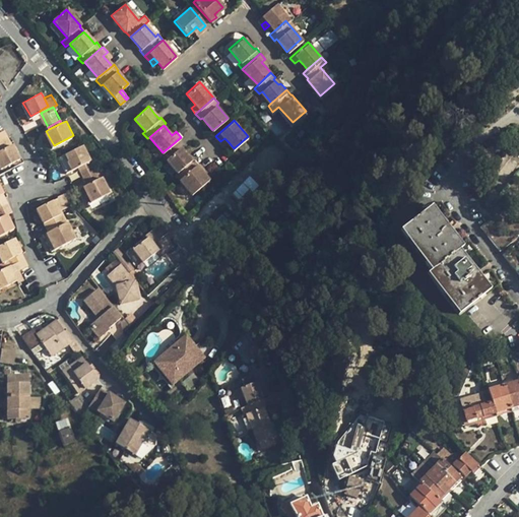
[(4,129),(0,131),(0,146),(10,141),(4,129)]
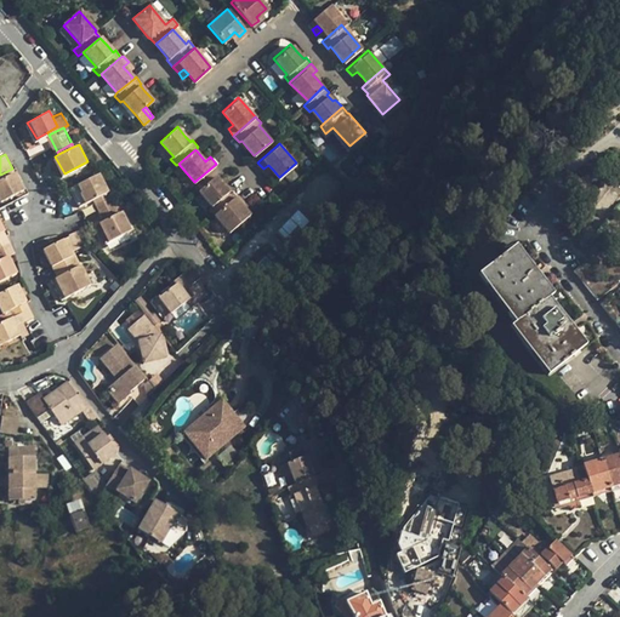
[(0,175),(0,181),(15,172),(12,169),(0,175)]
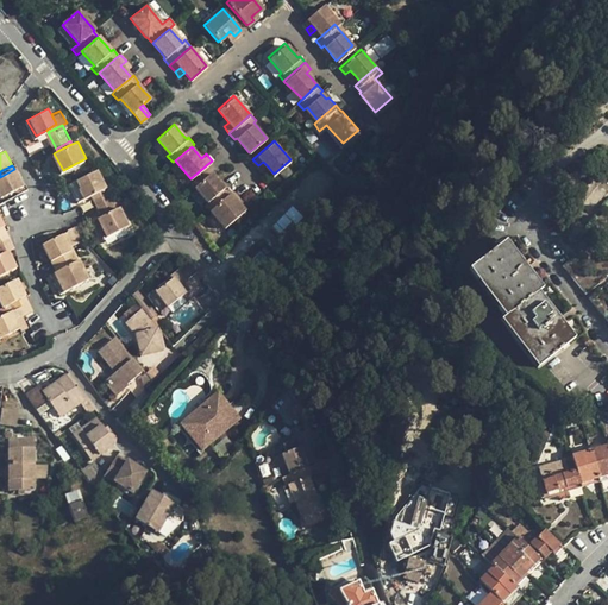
[(0,177),(0,195),(1,197),(24,186),(14,169),(0,177)]
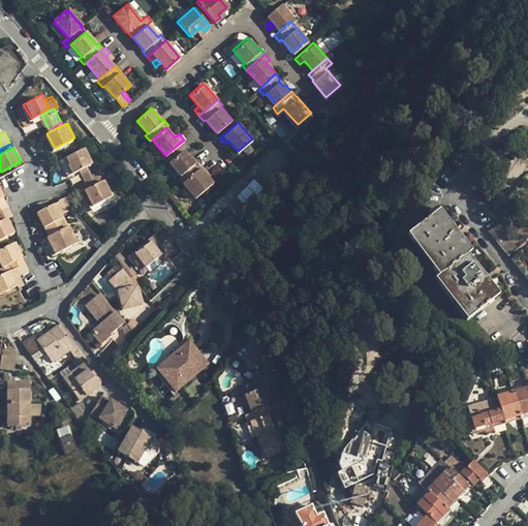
[(184,149),(169,161),(180,174),(178,176),(183,181),(200,165),(196,160),(195,161),(190,156),(184,149)]
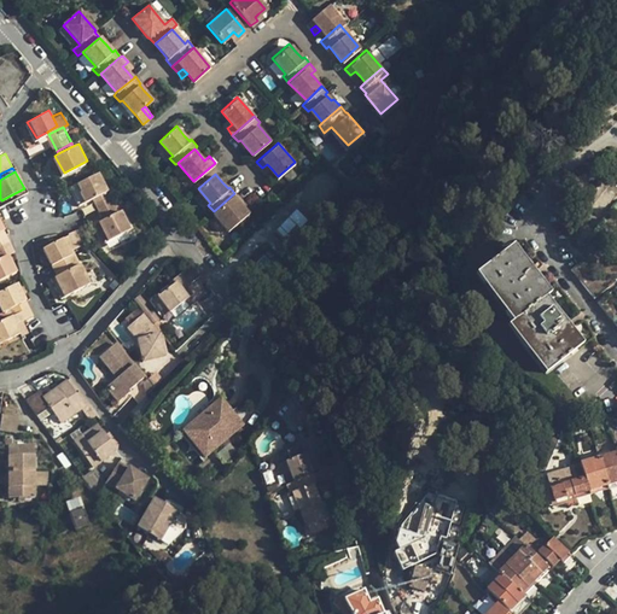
[(64,191),(73,208),(87,199),(102,192),(93,175),(64,191)]
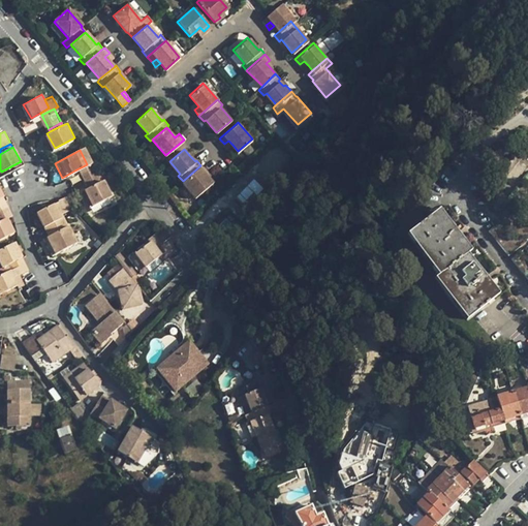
[(89,167),(87,164),(74,171),(76,175),(89,167)]
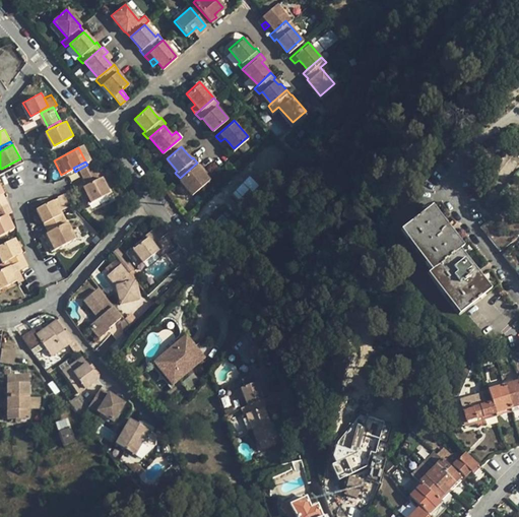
[(197,163),(180,178),(192,193),(209,179),(204,173),(201,170),(203,167),(199,162),(197,163)]
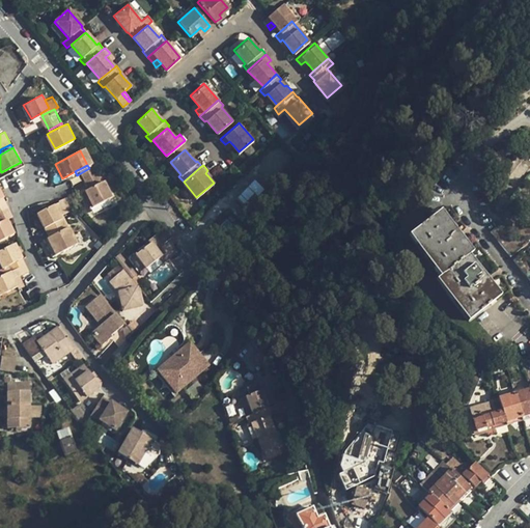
[(77,175),(83,187),(95,179),(89,168),(77,175)]
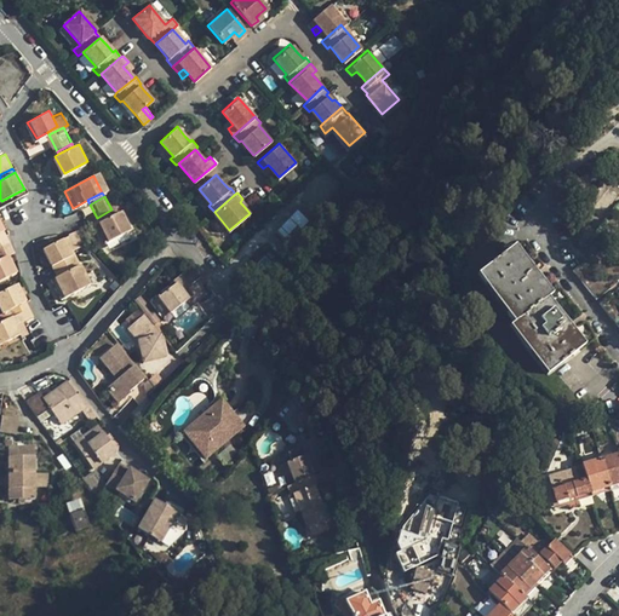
[(112,209),(97,218),(99,222),(114,213),(112,209)]
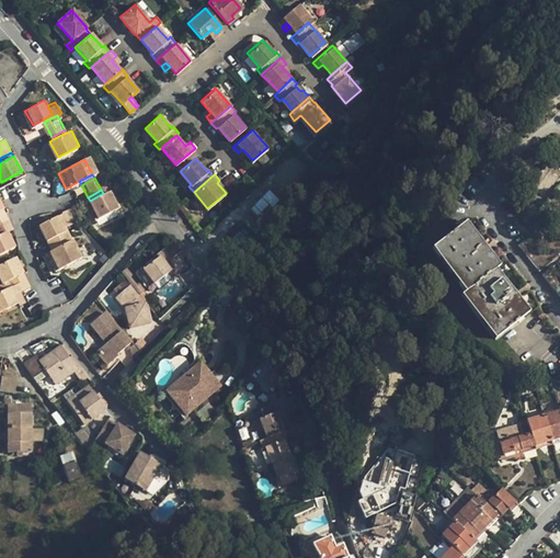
[(82,205),(90,218),(112,206),(104,192),(103,193),(90,201),(82,205)]
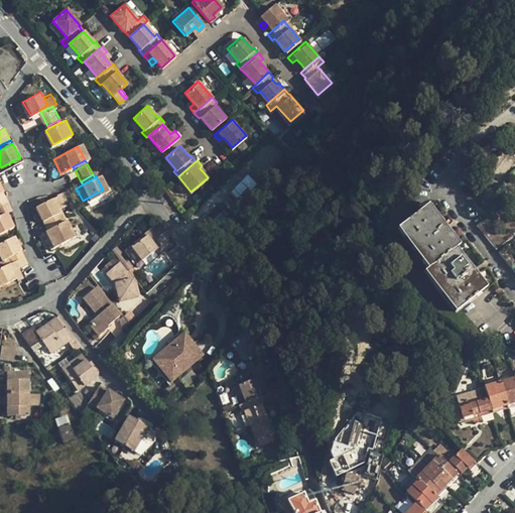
[(427,188),(397,211),(429,254),(424,258),(461,305),(492,281),(458,237),(462,234),(427,188)]
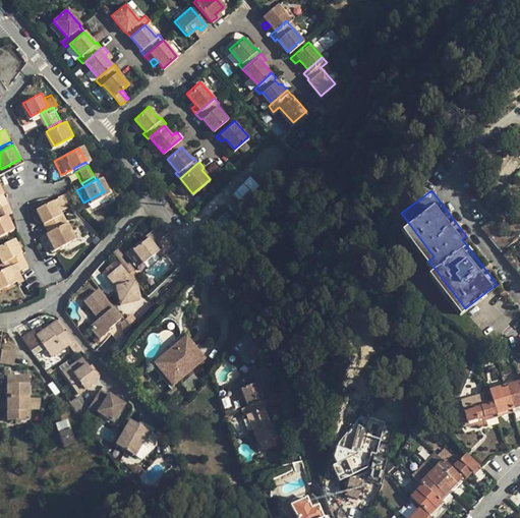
[(66,192),(59,196),(60,197),(65,208),(72,205),(66,192)]
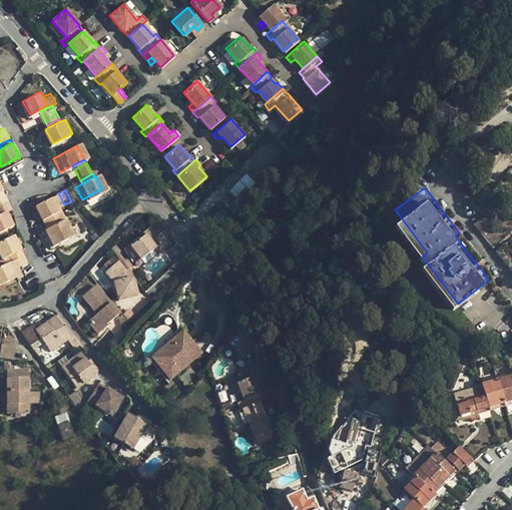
[(7,193),(0,196),(0,203),(10,198),(7,193)]
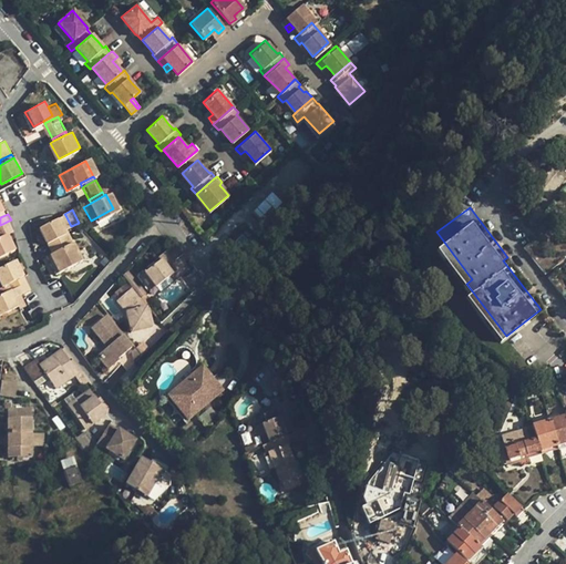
[(42,226),(50,243),(71,232),(69,227),(63,216),(42,226)]
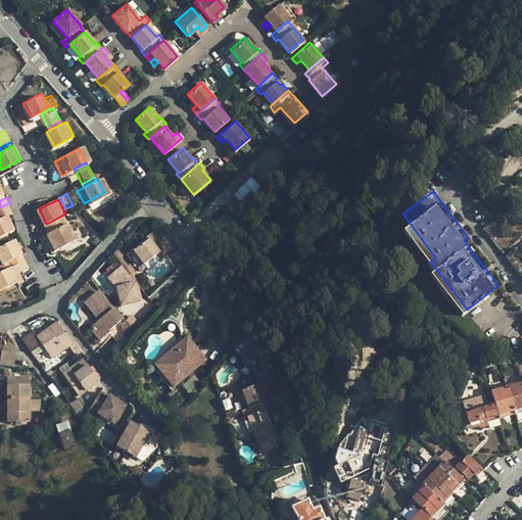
[(10,202),(0,207),(0,216),(13,208),(10,202)]
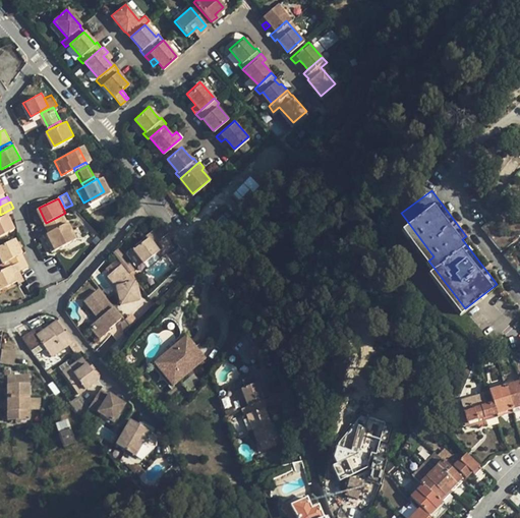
[(14,211),(13,208),(0,215),(0,216),(1,219),(8,215),(14,211)]
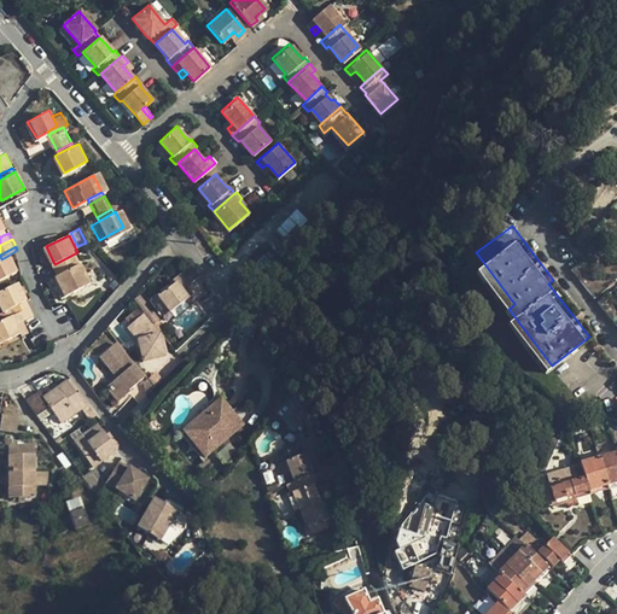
[(54,264),(59,272),(81,259),(77,252),(54,264)]
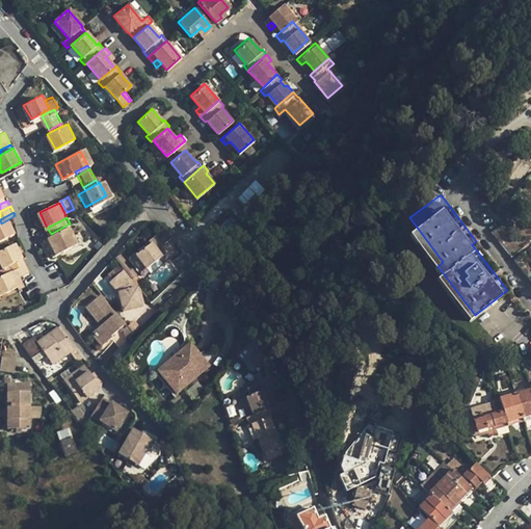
[(8,219),(1,223),(0,223),(0,242),(16,234),(8,219)]
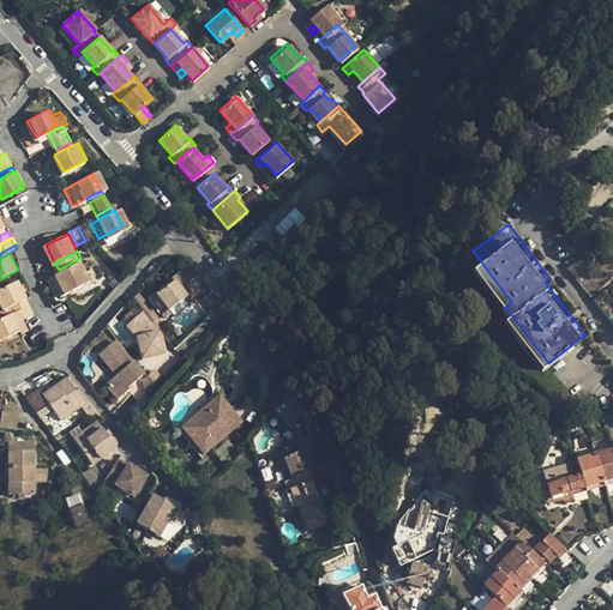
[(80,258),(59,270),(60,273),(83,261),(80,258)]
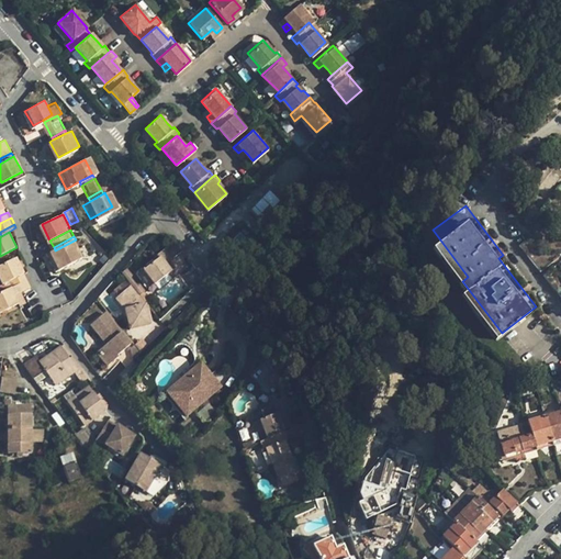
[(49,254),(58,270),(85,257),(76,239),(55,250),(49,254)]
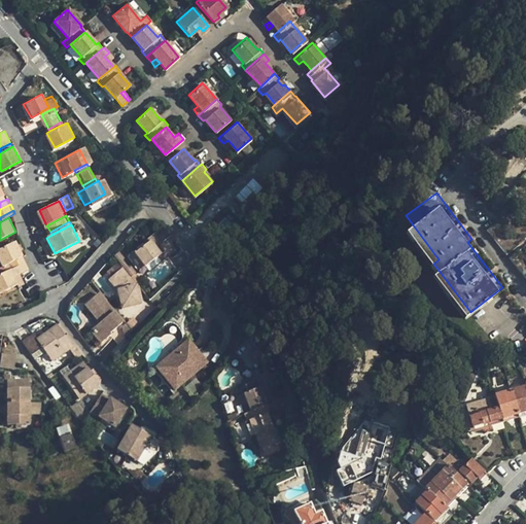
[(216,237),(219,240),(228,231),(224,228),(216,237)]
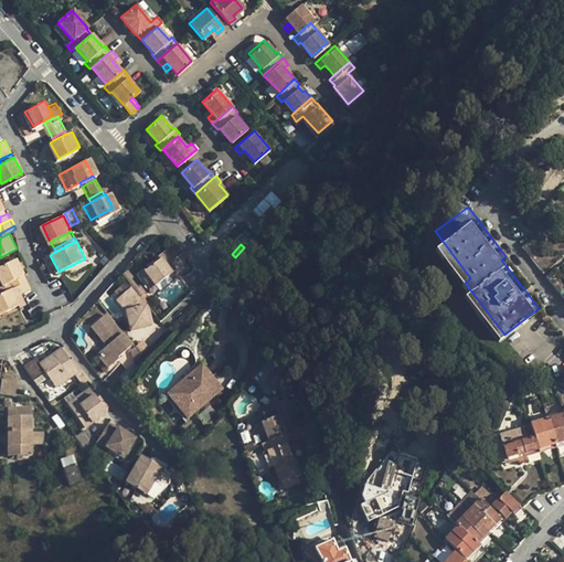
[(162,257),(147,271),(158,284),(174,272),(170,265),(176,261),(167,250),(160,255),(162,257)]
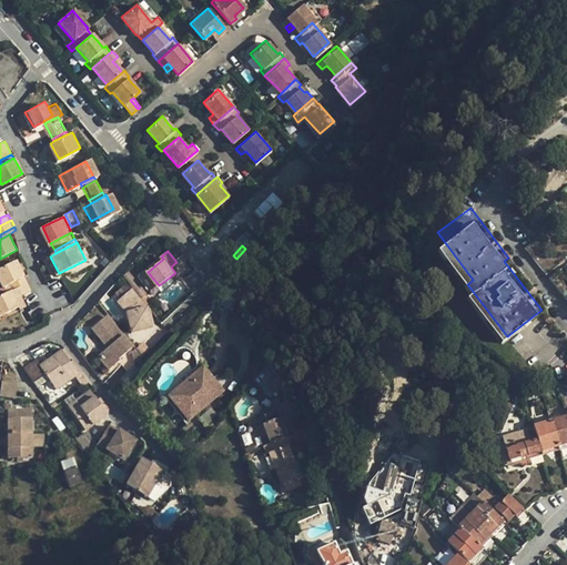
[(0,270),(0,276),(6,288),(13,283),(27,276),(19,261),(0,270)]
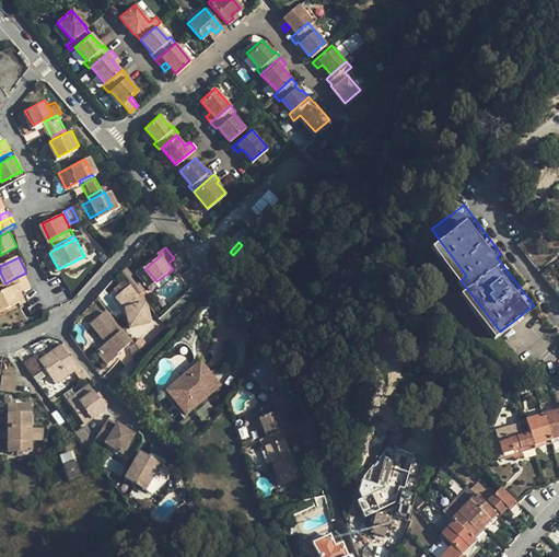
[(129,265),(124,269),(147,297),(150,294),(144,288),(147,287),(141,279),(139,281),(132,274),(135,271),(129,265)]
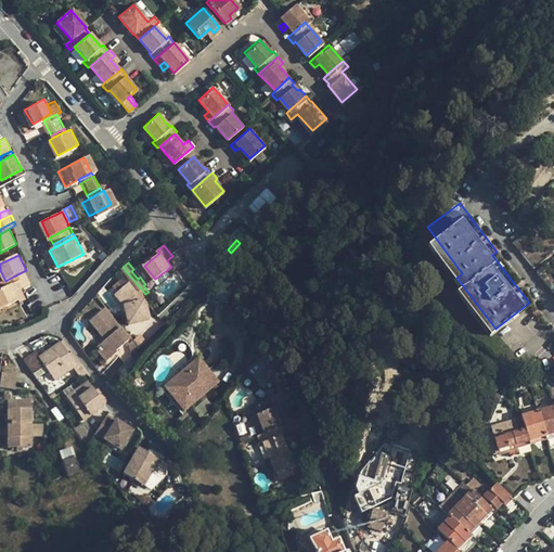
[(16,283),(21,290),(34,282),(26,270),(13,277),(16,283)]
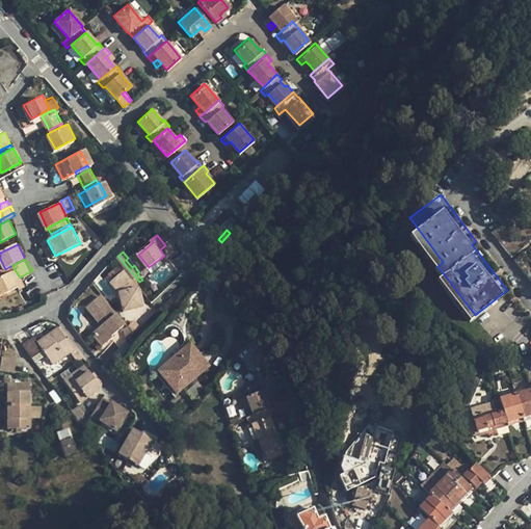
[(114,280),(113,281),(122,290),(126,311),(144,306),(140,287),(122,265),(111,274),(114,280)]
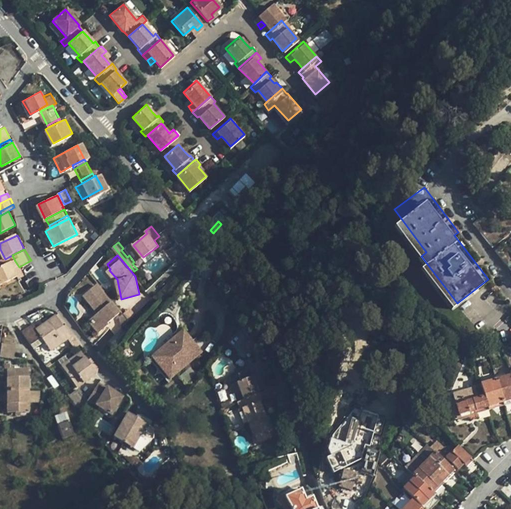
[(13,262),(0,269),(0,283),(1,286),(20,276),(16,268),(13,262)]
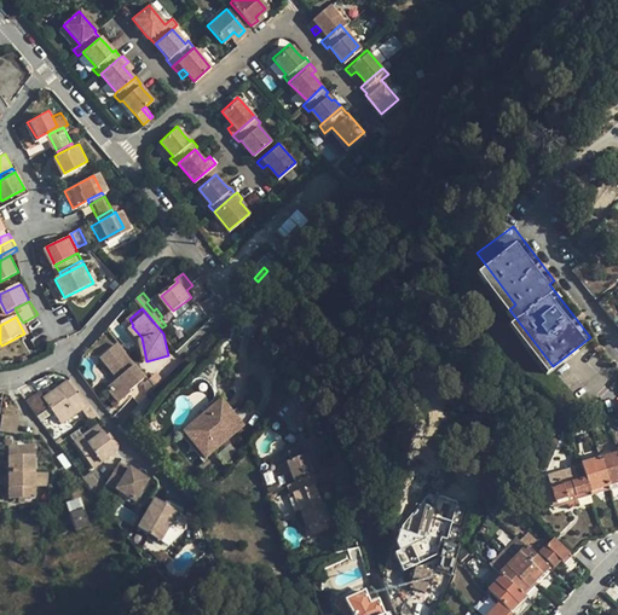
[(121,377),(110,386),(122,400),(133,390),(132,389),(148,377),(117,343),(102,355),(121,377)]
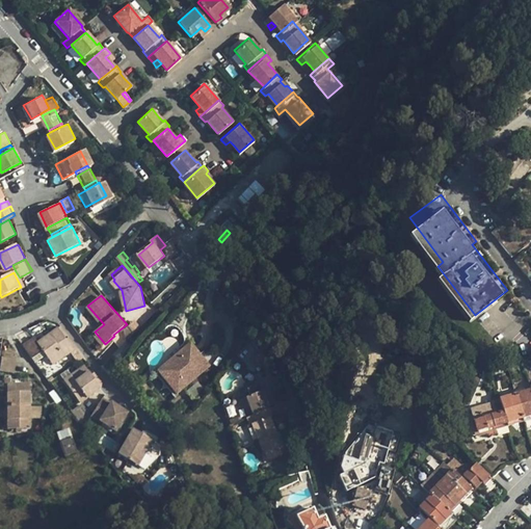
[(136,319),(131,324),(136,331),(142,324),(136,319)]
